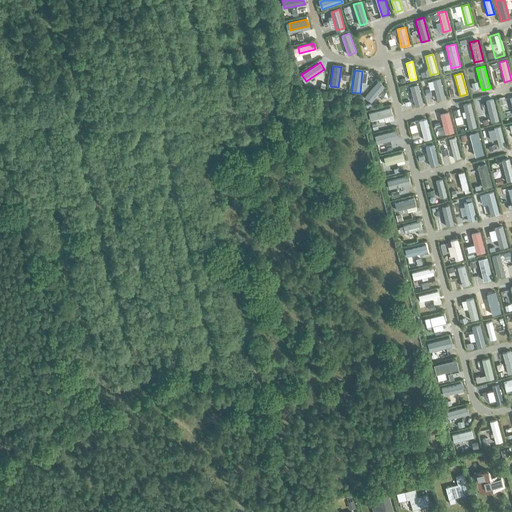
[(444,98),(439,79),(431,81),(437,100),(444,98)]
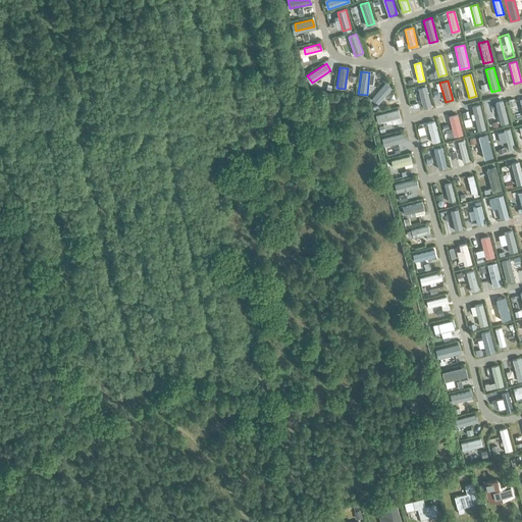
[(377,104),(393,87),(385,82),(370,99),(377,104)]
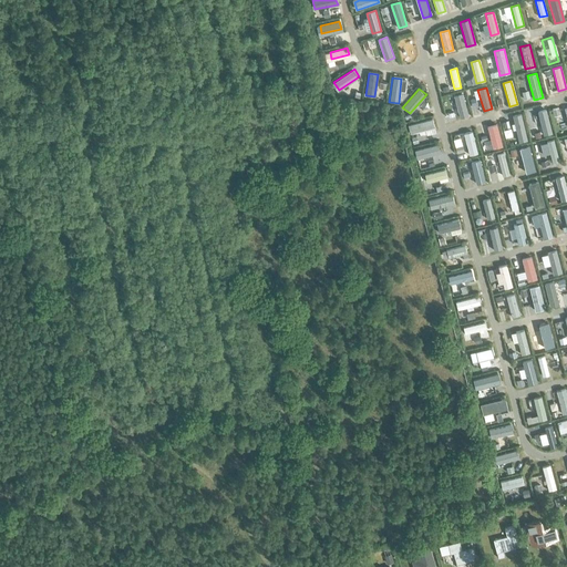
[(467,115),(462,94),(454,96),(459,117),(467,115)]
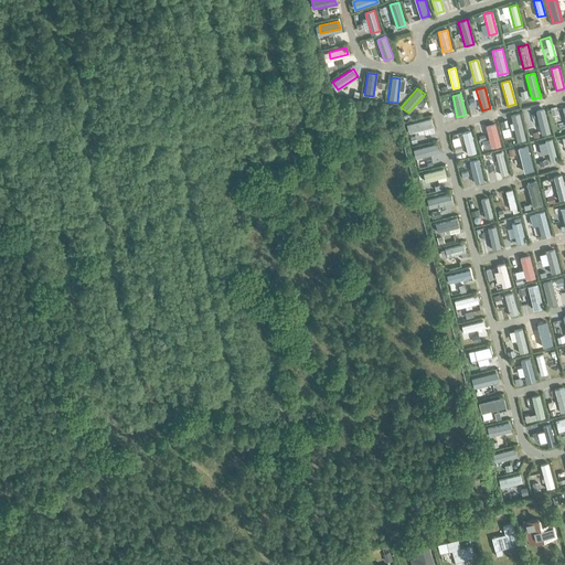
[(551,132),(544,110),(535,113),(542,136),(551,132)]
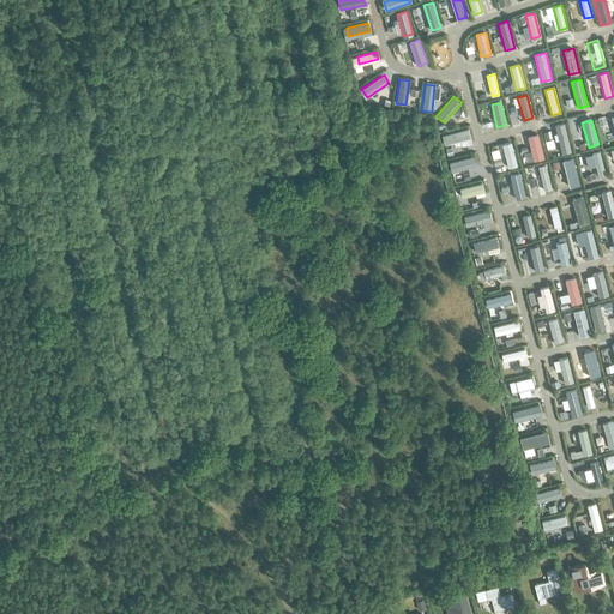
[(571,151),(563,124),(554,126),(561,154),(571,151)]
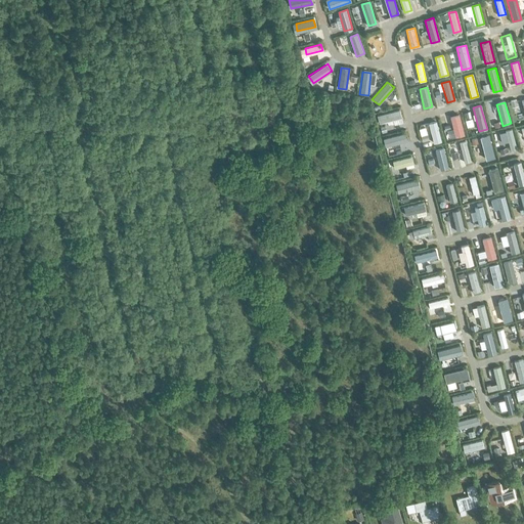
[(379,124),(401,118),(398,110),(377,116),(379,124)]
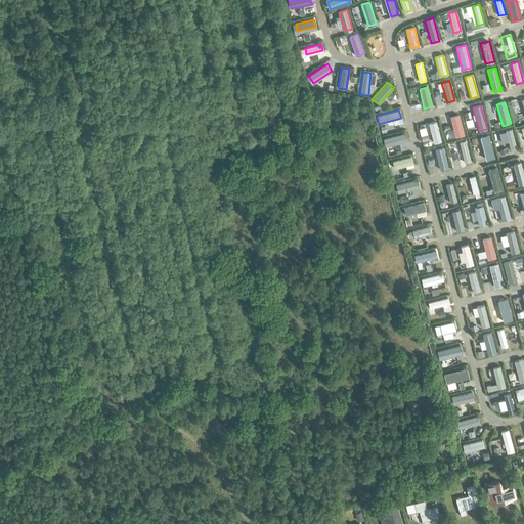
[(464,135),(459,115),(449,117),(454,137),(464,135)]
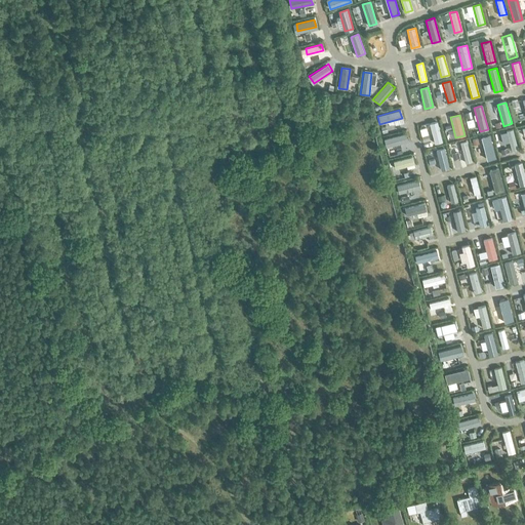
[(442,142),(437,122),(429,124),(435,144),(442,142)]
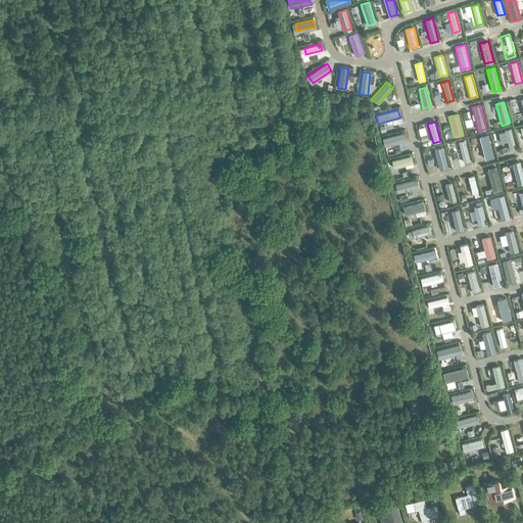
[(516,148),(511,128),(504,130),(509,150),(516,148)]
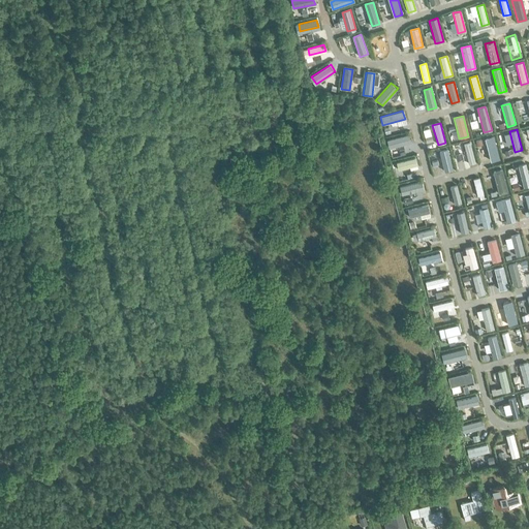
[(389,149),(411,143),(409,134),(386,141),(389,149)]
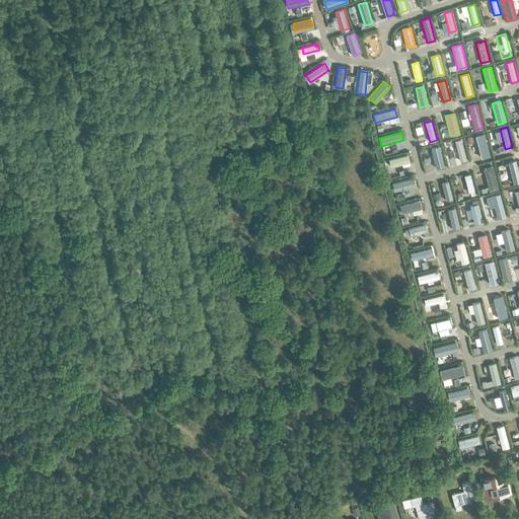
[(490,156),(484,134),(475,136),(482,158),(490,156)]
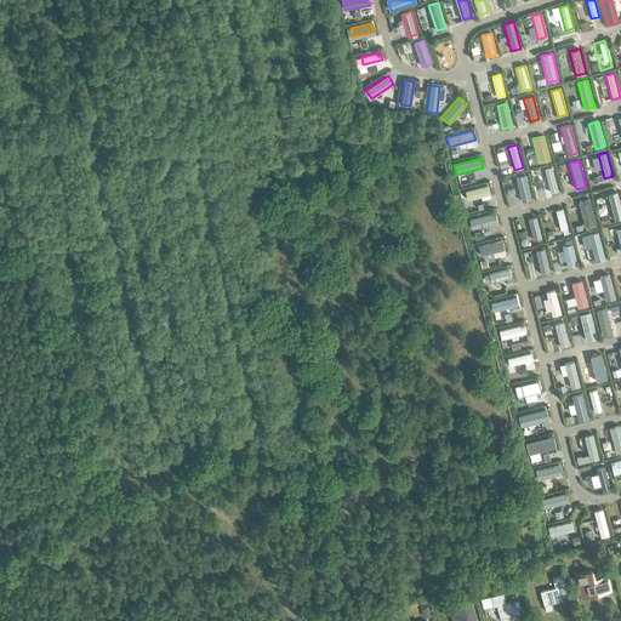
[(559,191),(552,167),(543,170),(550,194),(559,191)]
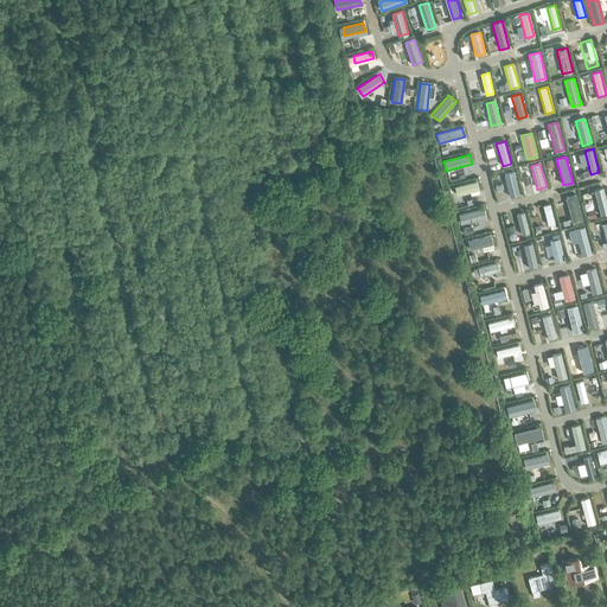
[(518,195),(512,172),(503,174),(510,197),(518,195)]
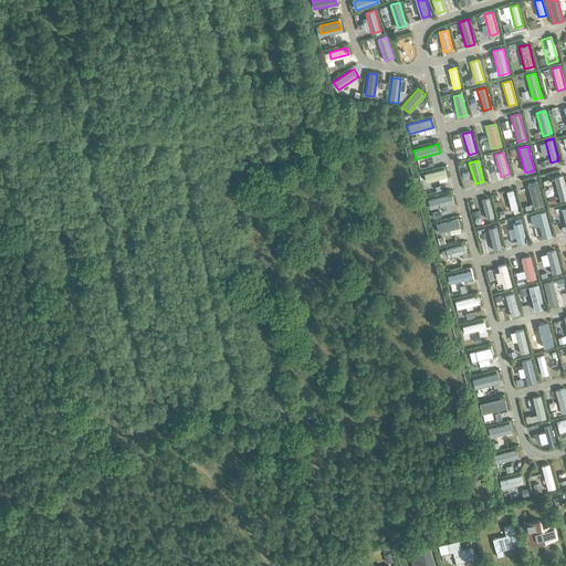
[(426,182),(447,176),(444,168),(423,175),(426,182)]
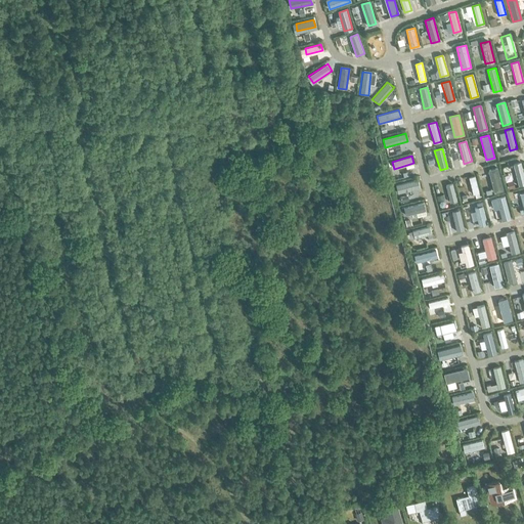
[(523,184),(523,175),(521,163),(513,165),(518,186),(523,184)]
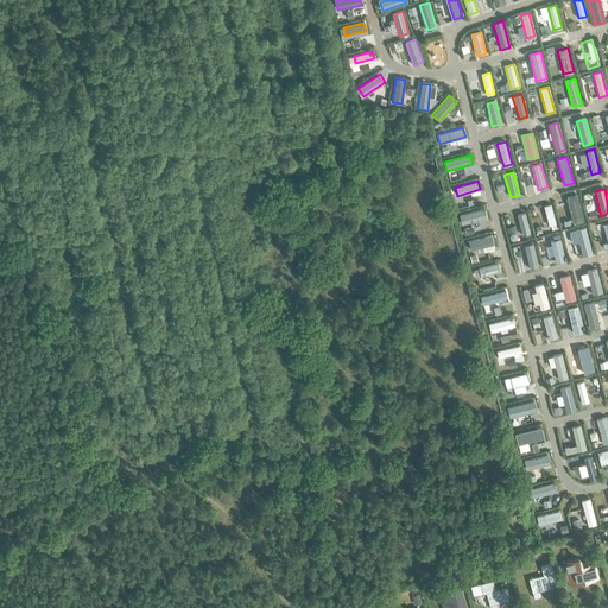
[(583,221),(576,195),(567,197),(574,223),(583,221)]
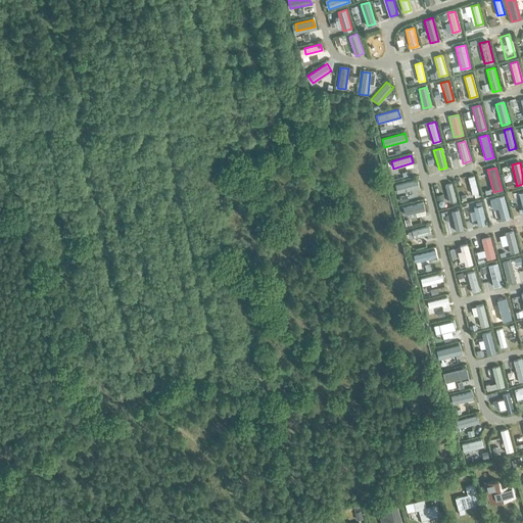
[(479,193),(474,176),(467,178),(471,194),(479,193)]
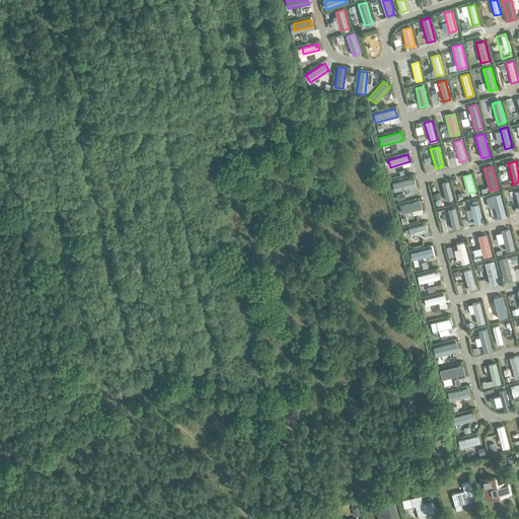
[(393,192),(416,186),(414,177),(391,183),(393,192)]
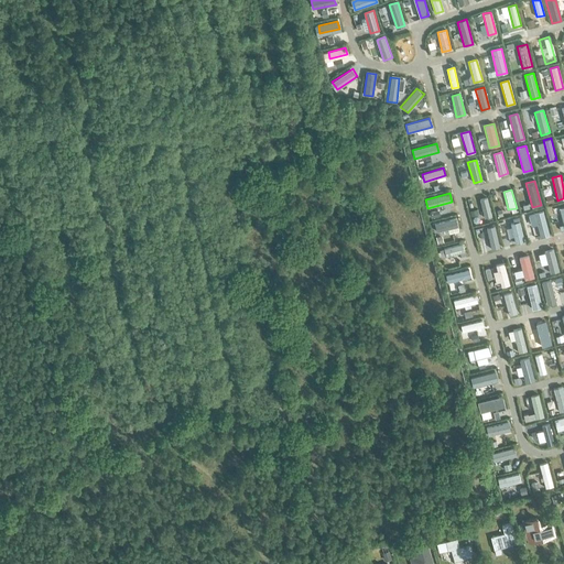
[(491,217),(486,198),(479,201),(484,218),(491,217)]
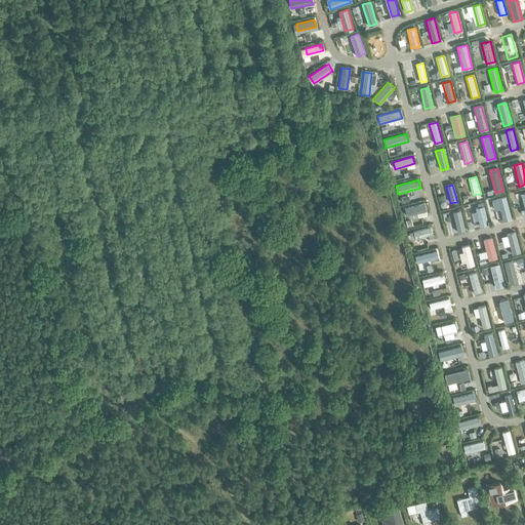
[(511,218),(505,197),(496,199),(502,220),(511,218)]
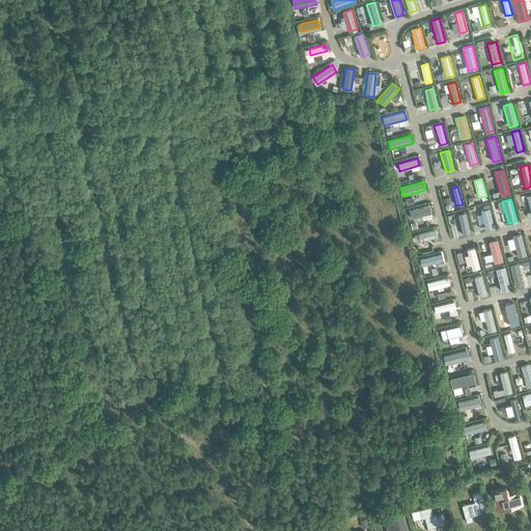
[(410,219),(431,213),(428,204),(408,210),(410,219)]
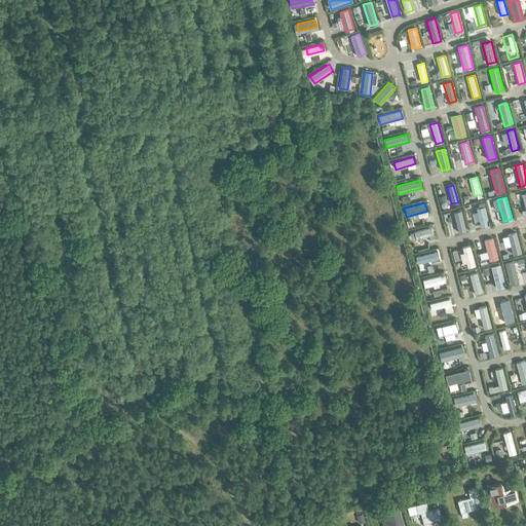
[(488,225),(484,207),(475,209),(480,227),(488,225)]
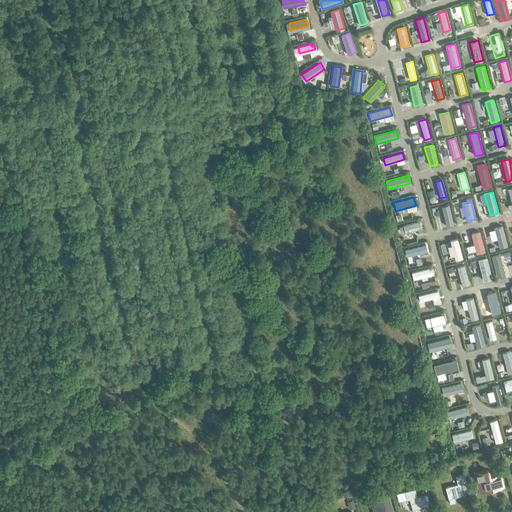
[(453,224),(449,206),(440,208),(445,227),(453,224)]
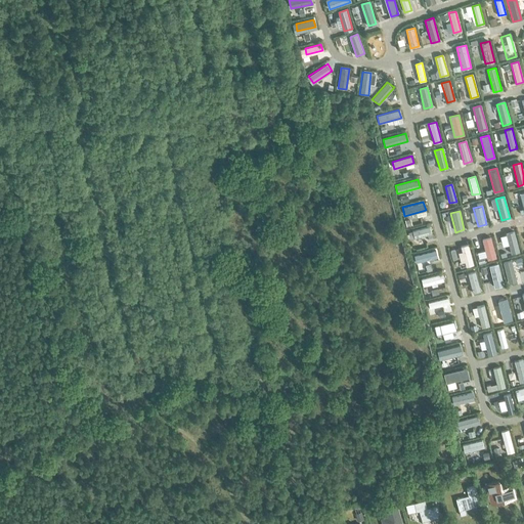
[(415,238),(431,234),(430,227),(412,231),(415,238)]
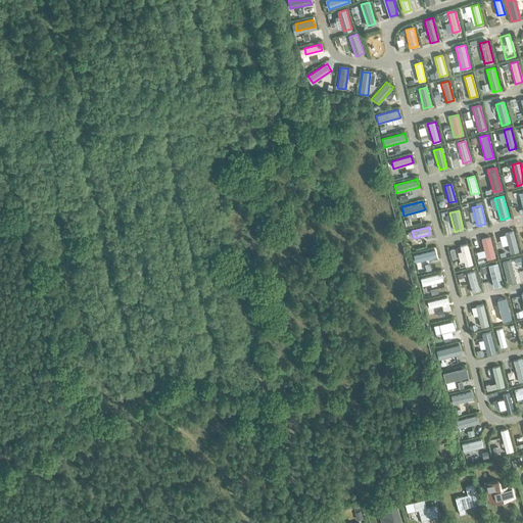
[(518,251),(513,231),(505,233),(510,253),(518,251)]
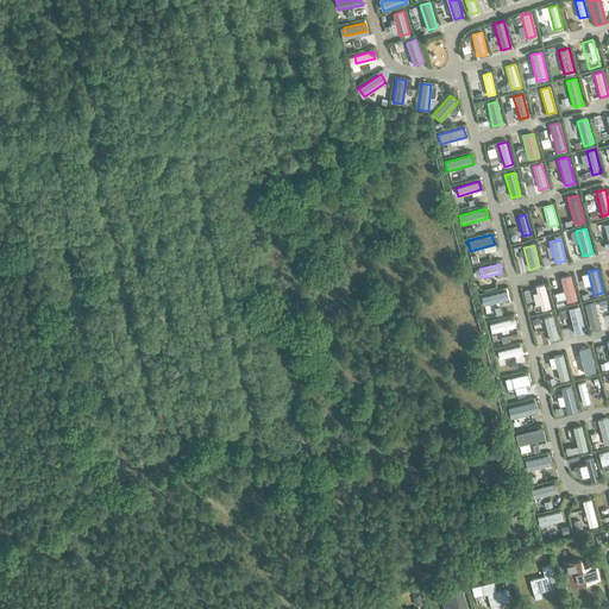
[(576,299),(570,276),(559,280),(565,302),(576,299)]
